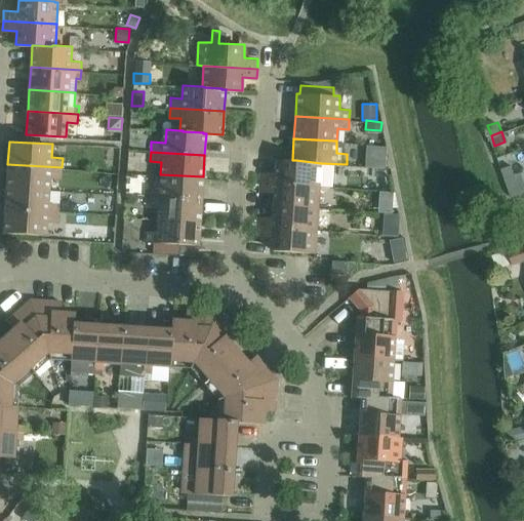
[(275,171),(262,170),(260,181),(320,185),(321,163),(313,162),(295,160),(292,160),(276,159),(275,171)]
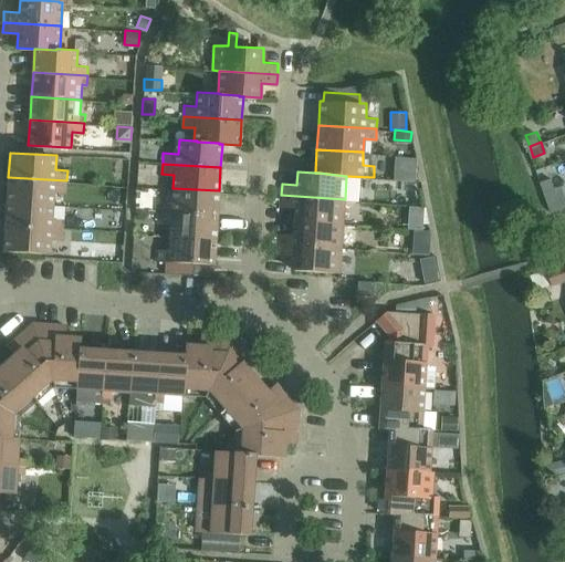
[(66,180),(8,177),(7,201),(53,204),(54,190),(65,191),(66,180)]
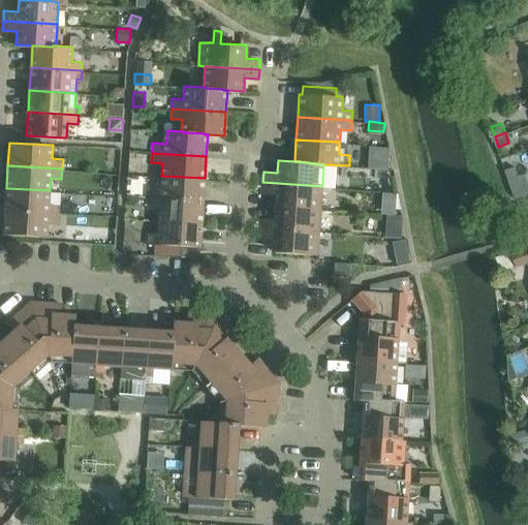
[(517,165),(506,168),(510,179),(520,176),(517,165)]
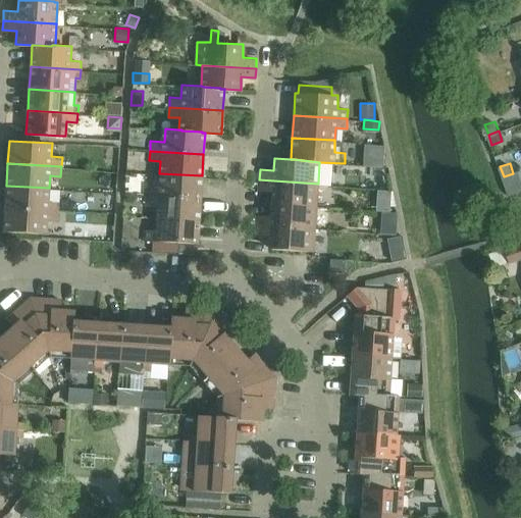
[(158,186),(148,185),(147,195),(201,198),(202,175),(159,173),(158,186)]
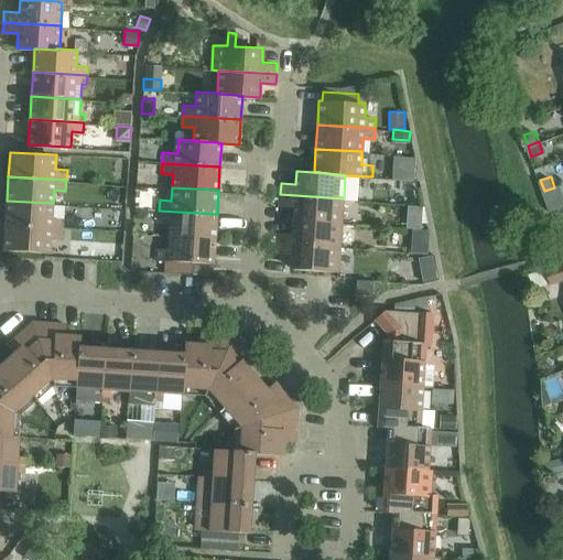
[(344,198),(280,194),(279,205),(294,205),(293,218),(342,223),(344,198)]
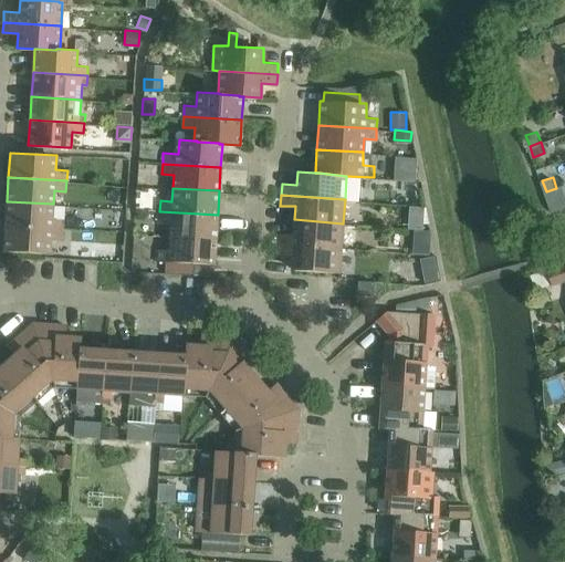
[(53,204),(7,201),(6,225),(63,228),(64,218),(52,217),(53,204)]
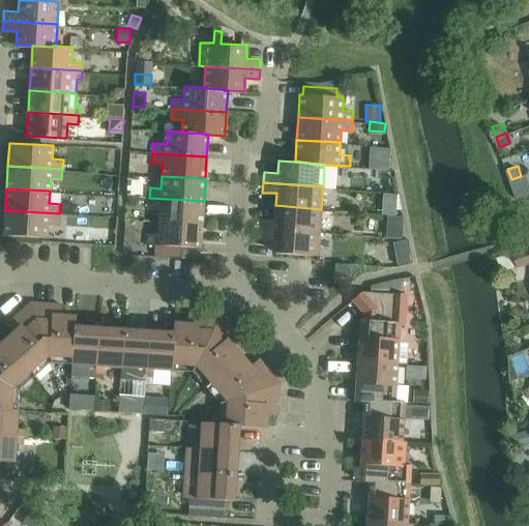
[(204,201),(149,198),(148,207),(159,208),(158,221),(202,223),(204,201)]
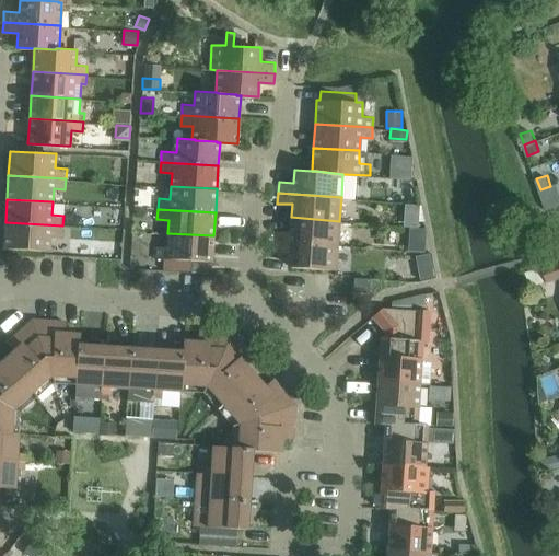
[(291,231),(276,230),(275,240),(338,244),(339,221),(291,217),(291,231)]
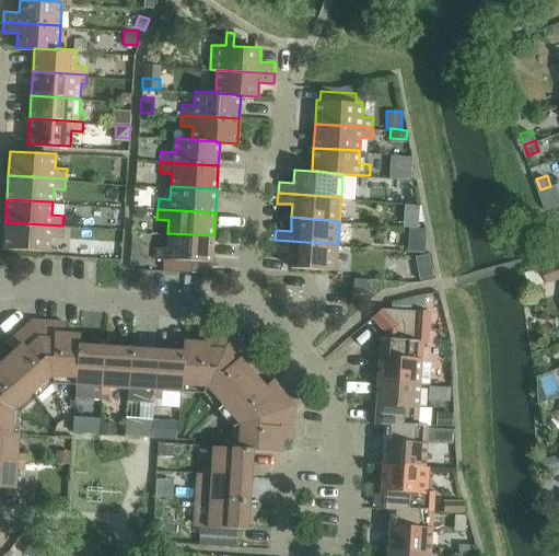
[(62,226),(6,222),(3,247),(49,250),(50,235),(62,236),(62,226)]
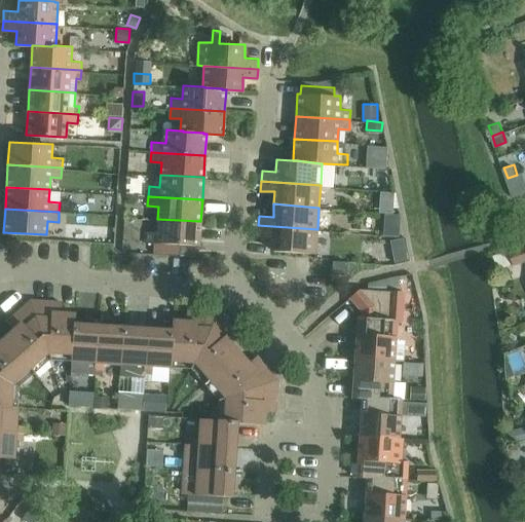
[(157,231),(146,230),(145,240),(199,245),(200,221),(157,219),(157,231)]
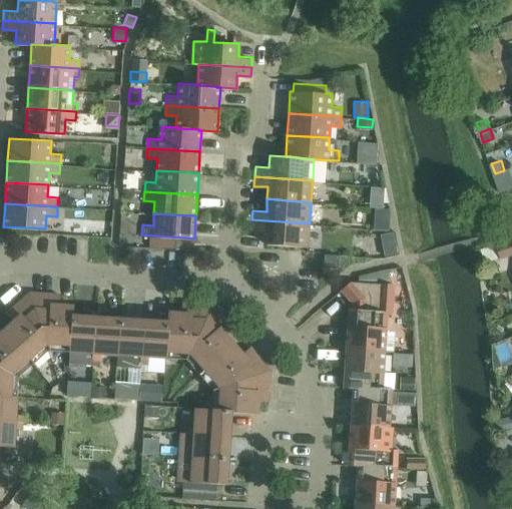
[(310,223),(251,219),(250,229),(265,230),(264,243),(308,245),(310,223)]
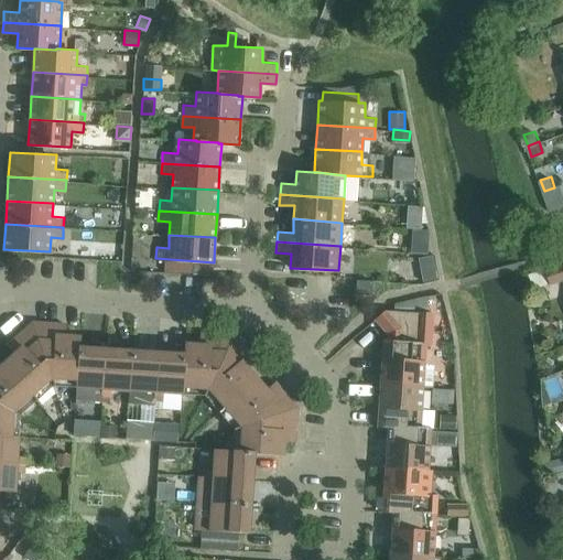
[(165,260),(165,270),(192,271),(193,261),(165,260)]
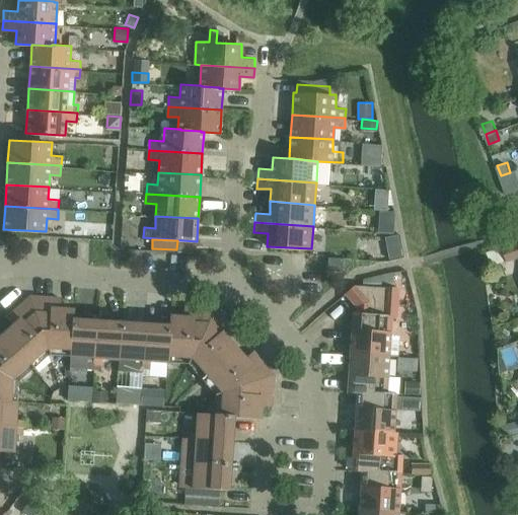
[(517,242),(504,247),(508,260),(517,255),(517,242)]
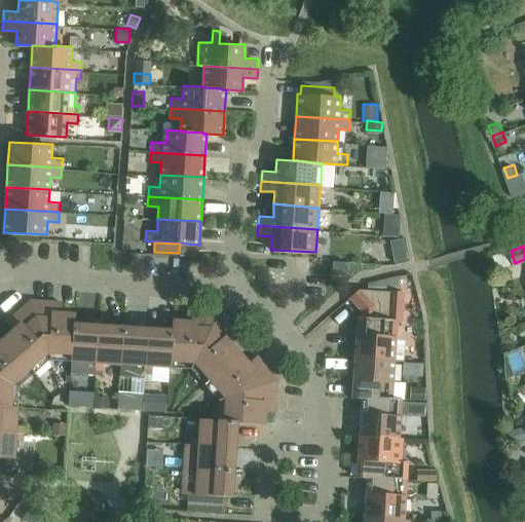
[(406,251),(395,253),(397,263),(399,262),(408,260),(406,251)]
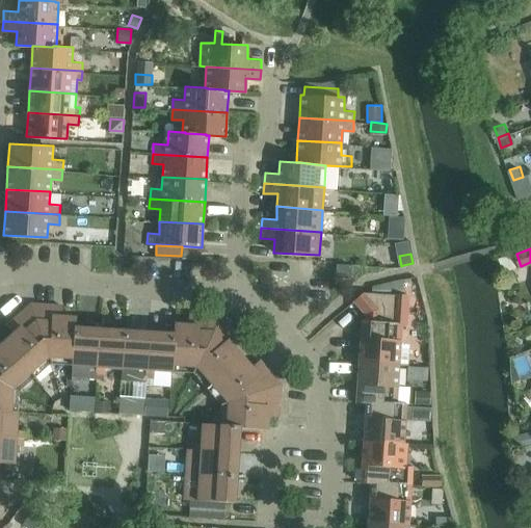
[(337,263),(336,276),(350,276),(351,263),(337,263)]
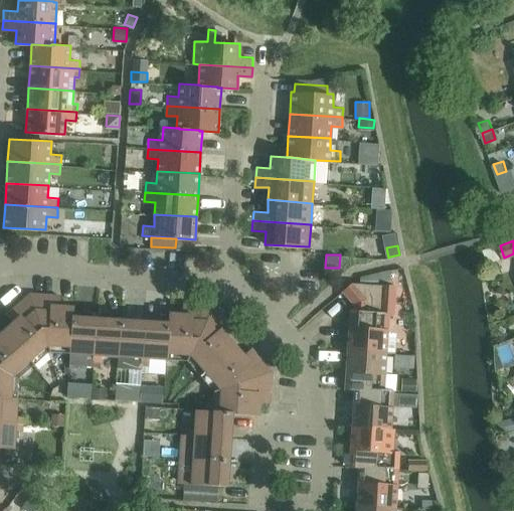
[(391,270),(361,276),(361,283),(392,285),(392,281),(391,270)]
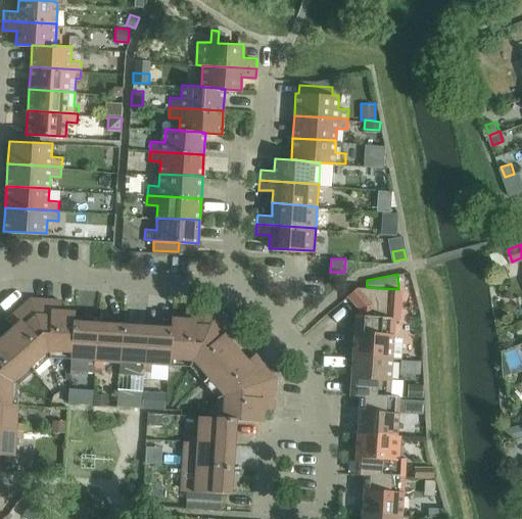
[(356,314),(352,354),(389,357),(390,335),(393,335),(395,318),(399,318),(401,289),(398,289),(367,287),(358,286),(347,294),(359,307),(359,314),(356,314)]
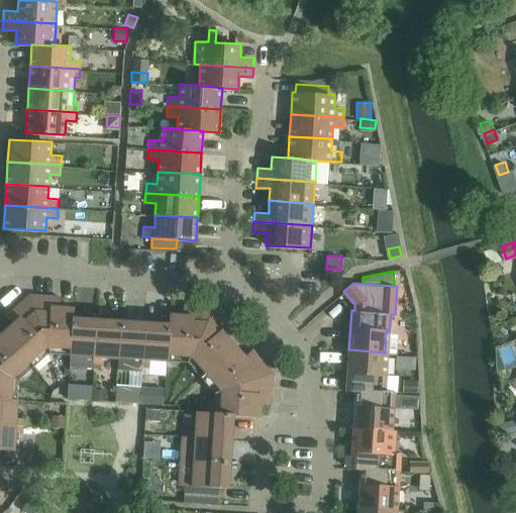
[(13,321),(3,330),(30,361),(47,345),(29,293),(6,314),(13,321)]
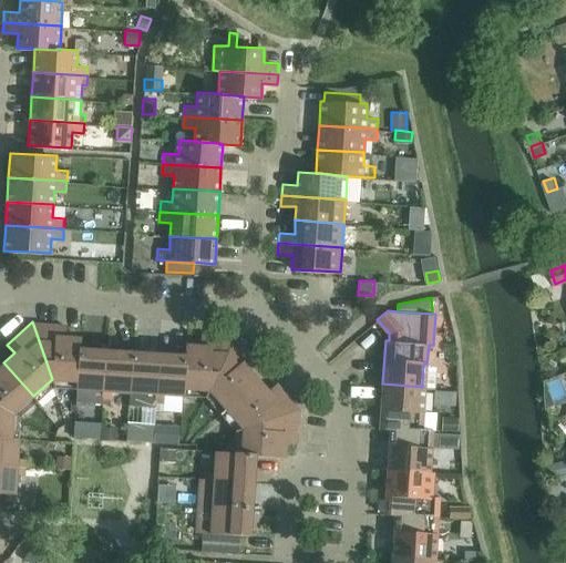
[(67,324),(32,321),(52,379),(76,380),(78,380),(79,352),(80,352),(80,347),(81,336),(65,335),(67,324)]
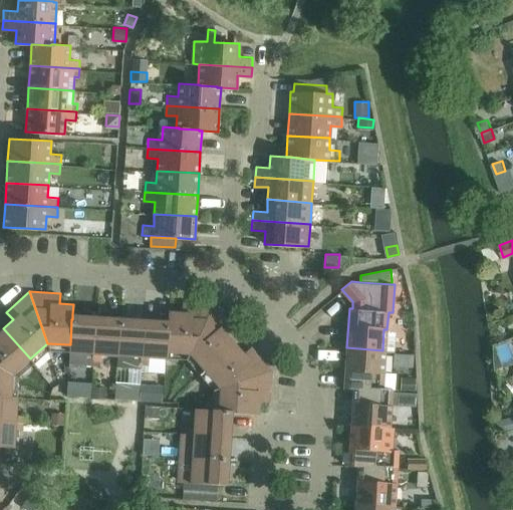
[(169,325),(167,351),(190,352),(200,331),(214,303),(183,301),(182,311),(169,311),(168,321),(168,325),(169,325)]
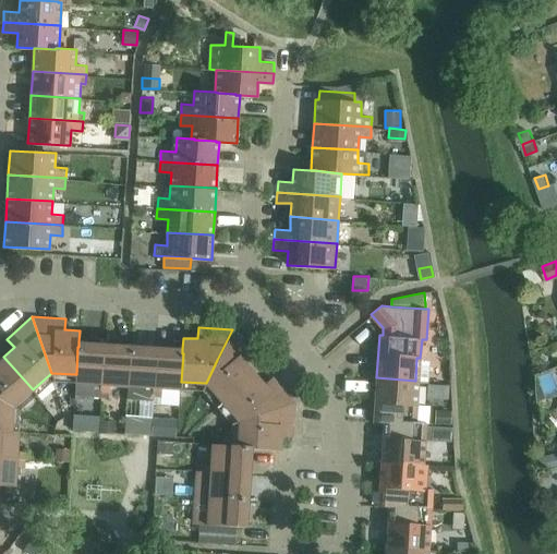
[(217,360),(206,383),(222,402),(255,373),(246,362),(254,356),(232,329),(217,360)]
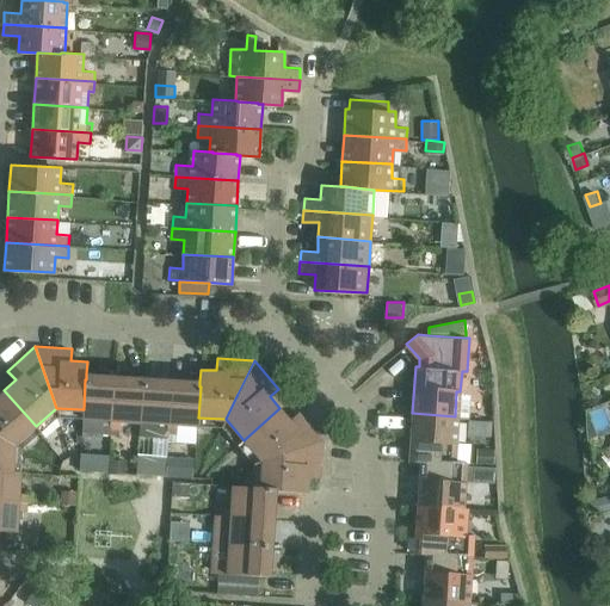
[(82,409),(82,418),(84,418),(82,431),(103,433),(110,433),(111,427),(114,381),(115,376),(86,373),(86,379),(85,379),(84,409),(82,409)]
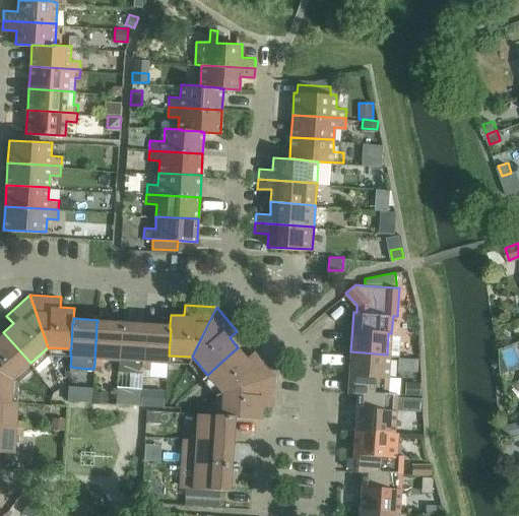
[(96,324),(94,364),(102,365),(103,357),(119,359),(121,326),(122,321),(98,320),(96,324)]
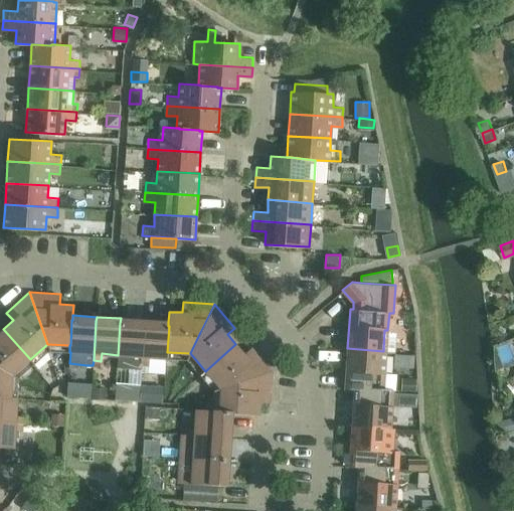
[(118,355),(118,366),(141,368),(142,363),(144,324),(144,320),(121,318),(120,323),(118,355)]
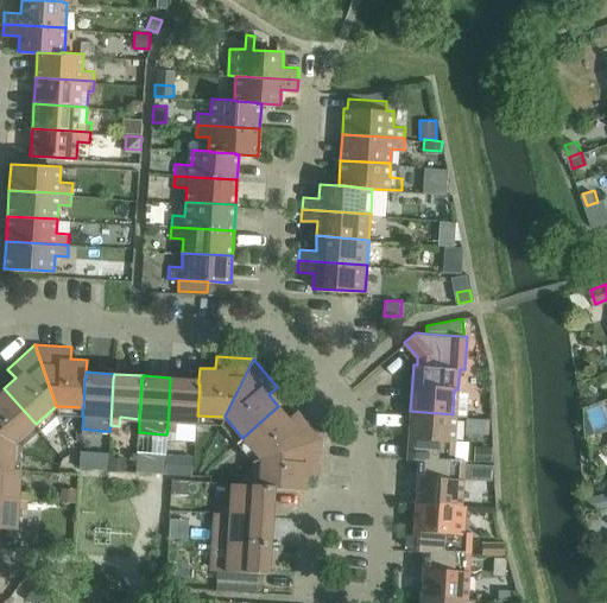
[(170,382),(168,429),(176,430),(176,421),(197,423),(197,416),(200,385),(198,385),(198,380),(170,378),(170,382)]
